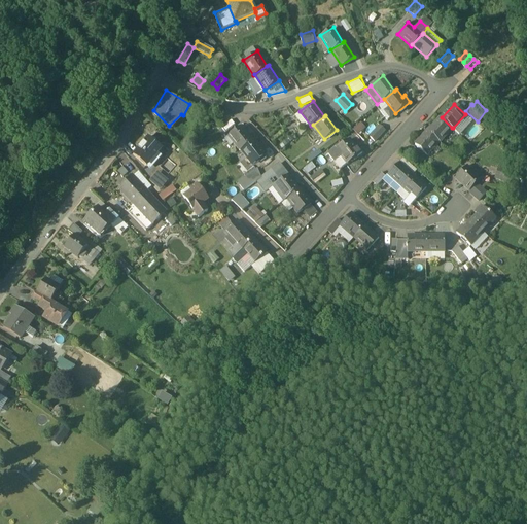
[(441,116),(428,131),(438,141),(440,141),(452,128),(442,117),(441,116)]
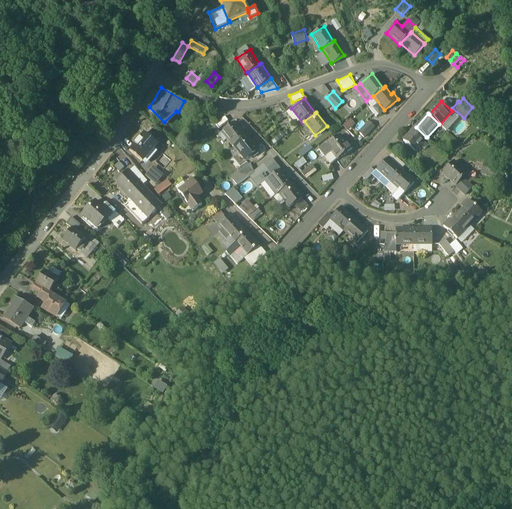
[(350,118),(344,124),(348,128),(354,121),(350,118)]
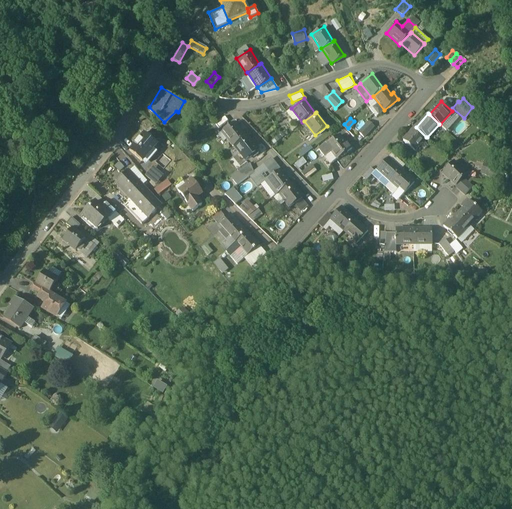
[(369,119),(358,129),(364,135),(375,125),(369,119)]
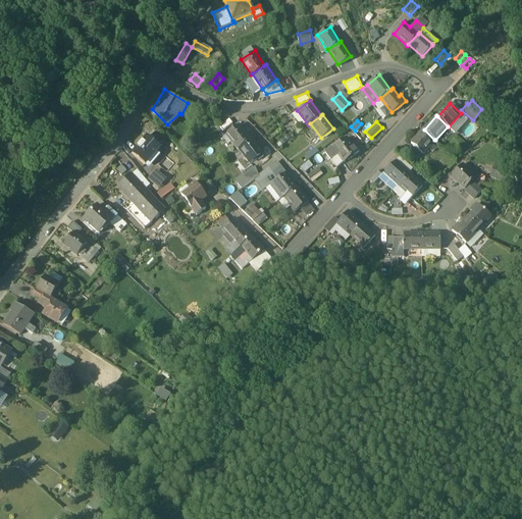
[(240,124),(226,134),(238,149),(239,148),(250,139),(240,124)]
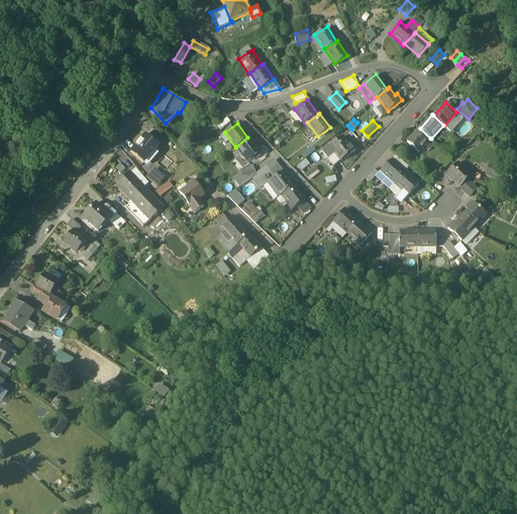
[(419,127),(407,140),(418,151),(430,138),(420,128),(419,127)]
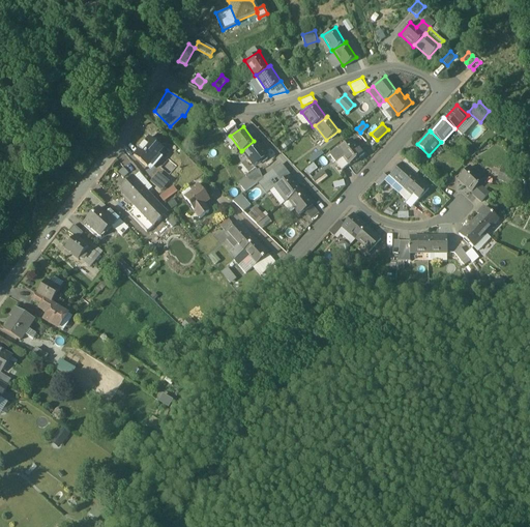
[(149,137),(134,154),(148,166),(163,148),(149,137)]
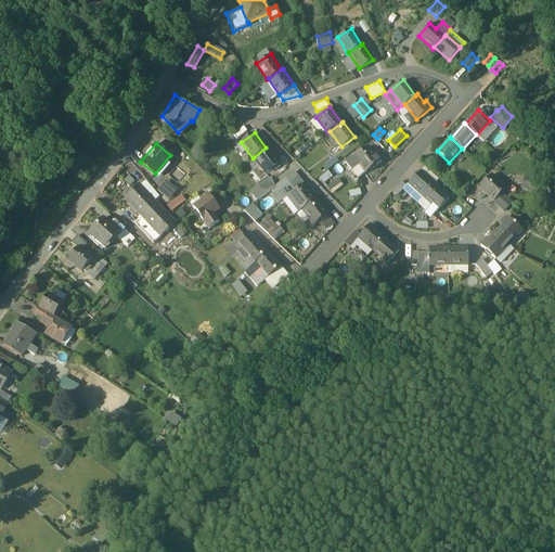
[(266,148),(254,157),(266,172),(280,162),(268,146),(266,148)]
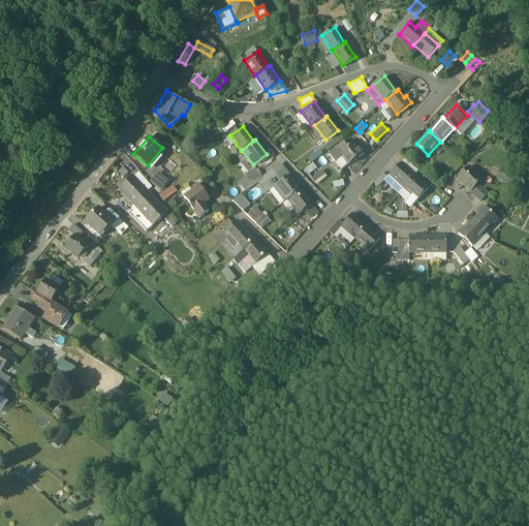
[(350,140),(338,149),(343,156),(348,164),(364,153),(359,146),(356,147),(350,140)]
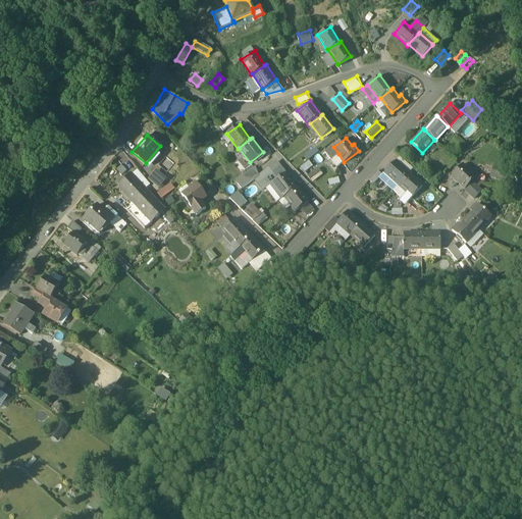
[(332,146),(325,151),(331,159),(338,154),(333,147),(332,146)]
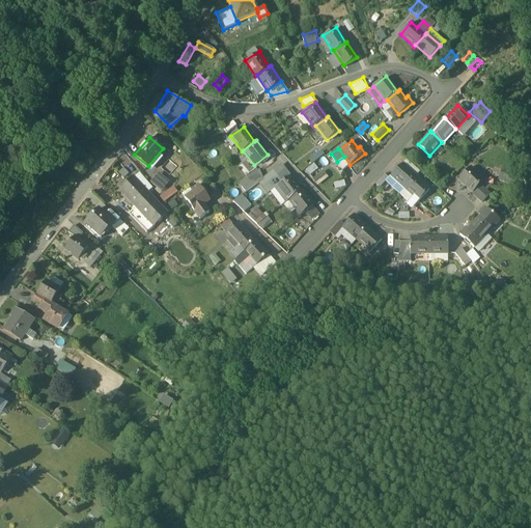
[(306,168),(310,173),(317,167),(313,162),(306,168)]
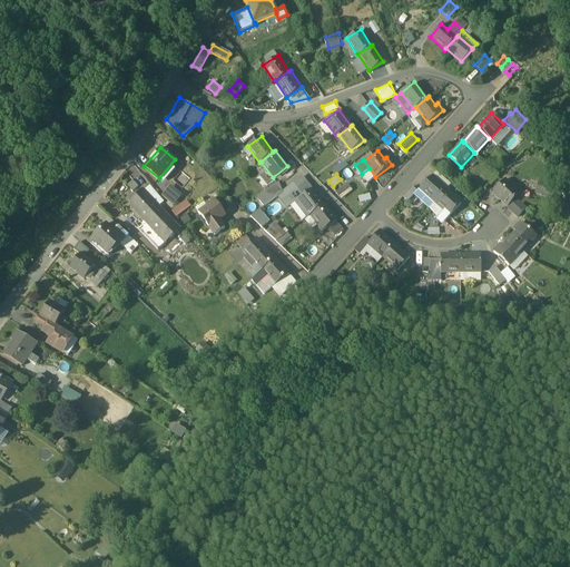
[(306,184),(301,176),(284,188),(294,202),(297,198),(312,187),(308,183),(306,184)]
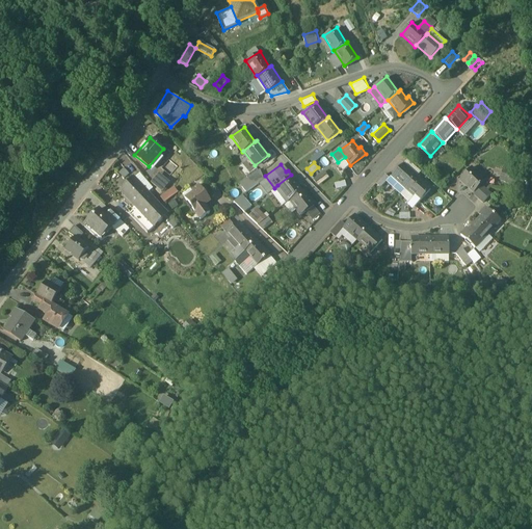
[(403,164),(392,176),(406,188),(417,177),(403,164)]
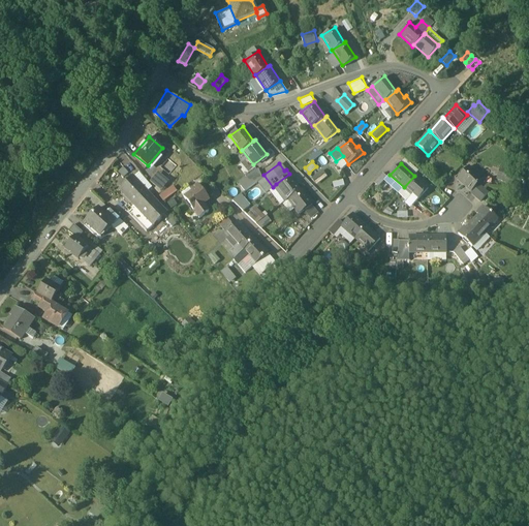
[(497,177),(512,182),(516,171),(501,165),(497,177)]
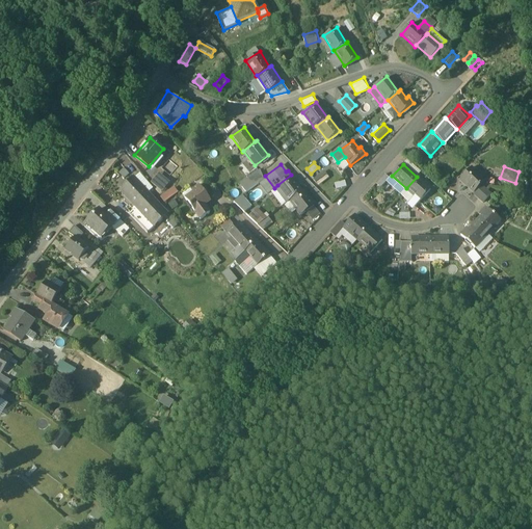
[(239,182),(245,189),(263,177),(258,167),(239,182)]
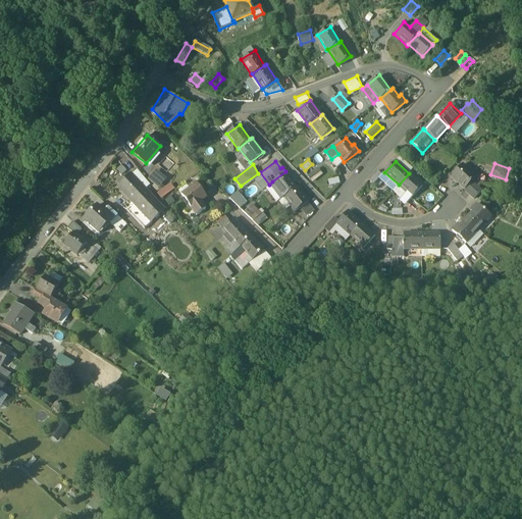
[(468,170),(462,164),(452,175),(465,188),(472,179),(476,174),(470,168),(468,170)]
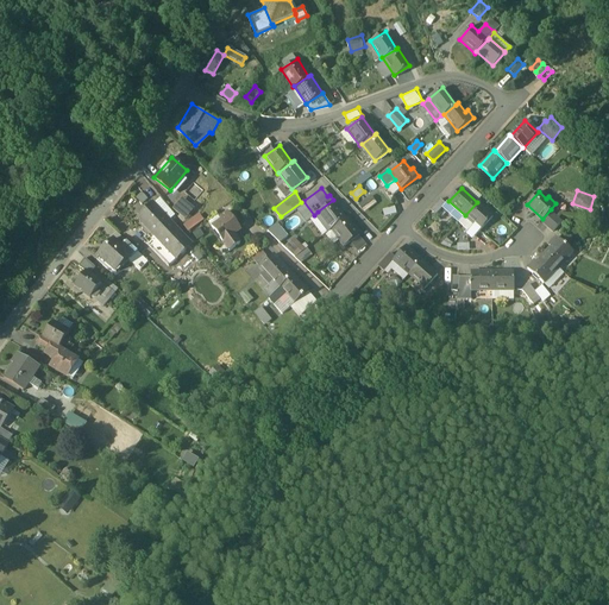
[(370,195),(359,202),(364,209),(375,202),(370,195)]
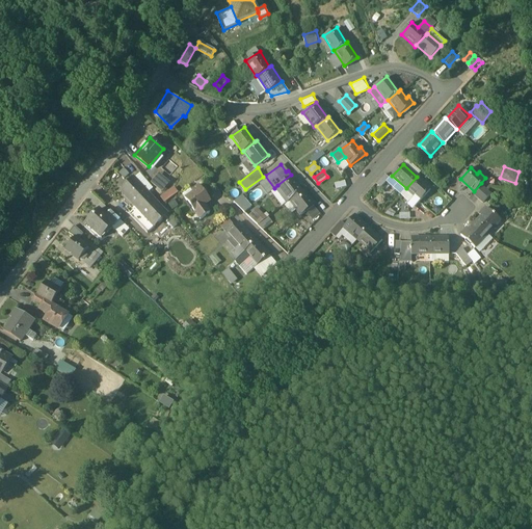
[(151,181),(161,189),(169,180),(159,172),(151,181)]
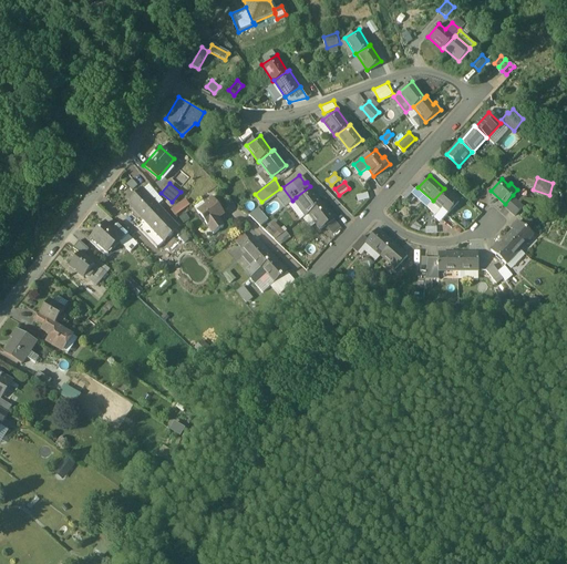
[(322,203),(310,186),(296,197),(308,214),(322,203)]
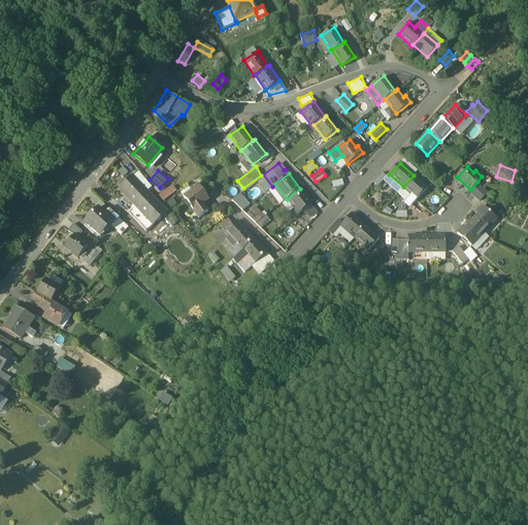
[(146,190),(132,174),(120,186),(134,201),(146,190)]
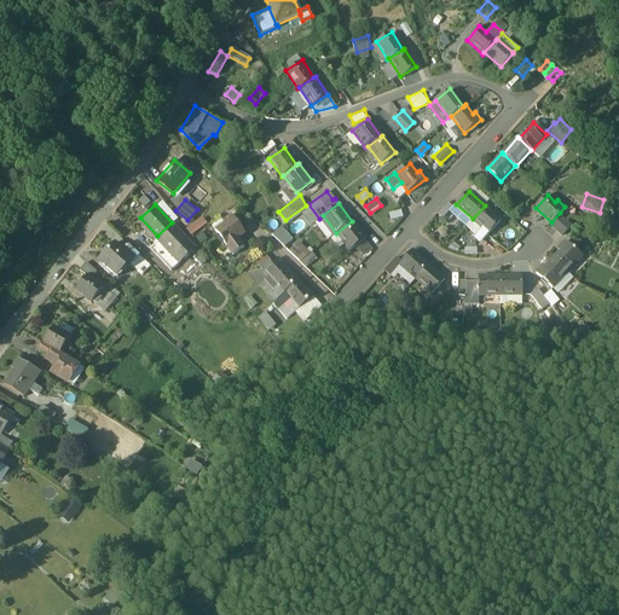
[(501,220),(485,206),(473,219),(489,233),(501,220)]
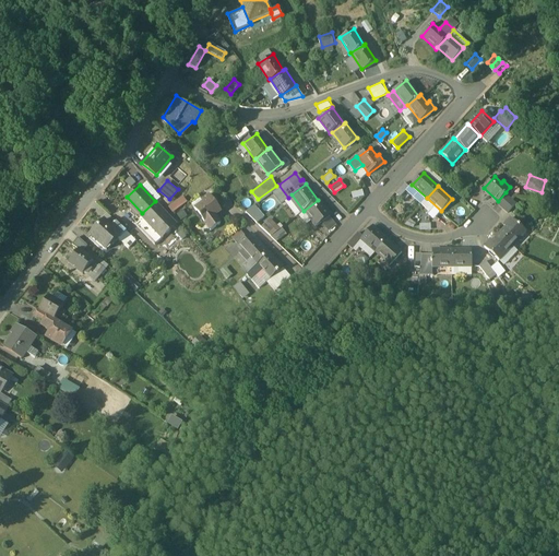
[(351,191),(353,198),(364,196),(363,189),(351,191)]
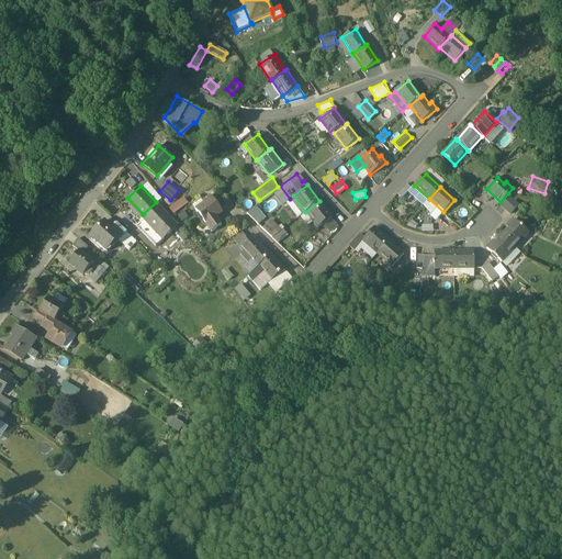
[(173,211),(189,200),(184,193),(169,204),(173,211)]
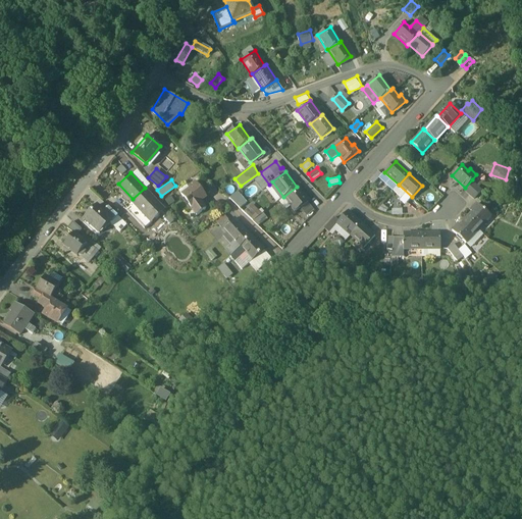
[(477,184),(472,179),(465,188),(464,189),(469,193),(477,184)]
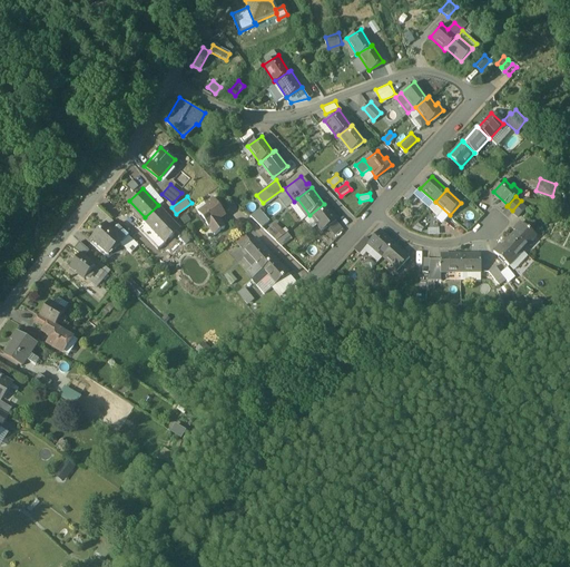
[(214,197),(206,203),(207,205),(199,211),(215,234),(228,224),(223,215),(225,213),(214,197)]
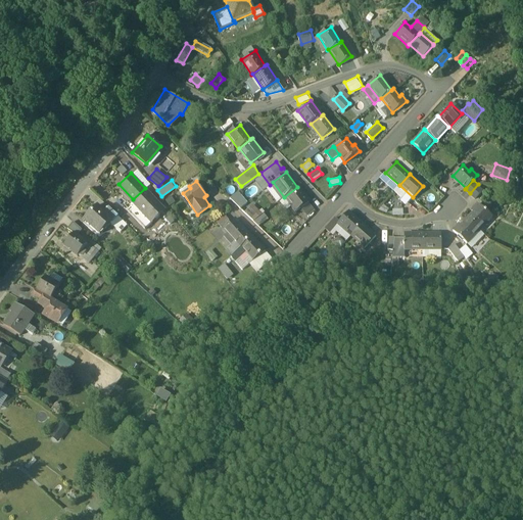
[(483,189),(478,184),(470,193),(475,198),(483,189)]
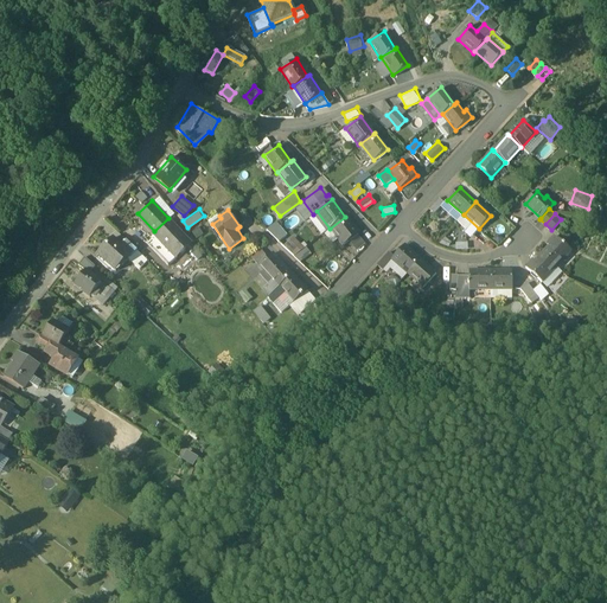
[(345,217),(331,228),(344,244),(351,238),(359,232),(346,216),(345,217)]
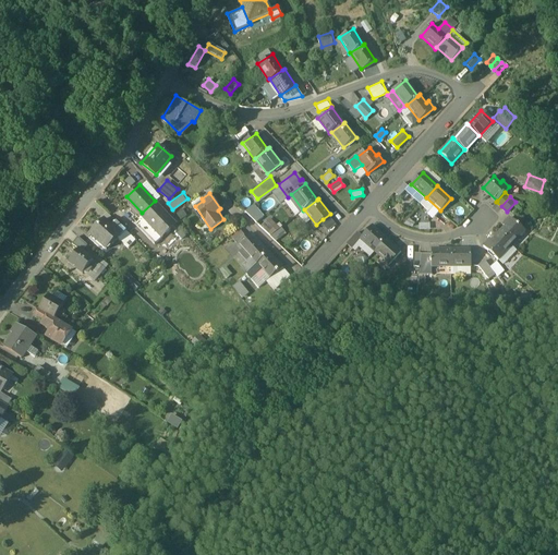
[(174,222),(155,201),(142,213),(144,216),(161,234),(161,233),(172,225),(174,222)]
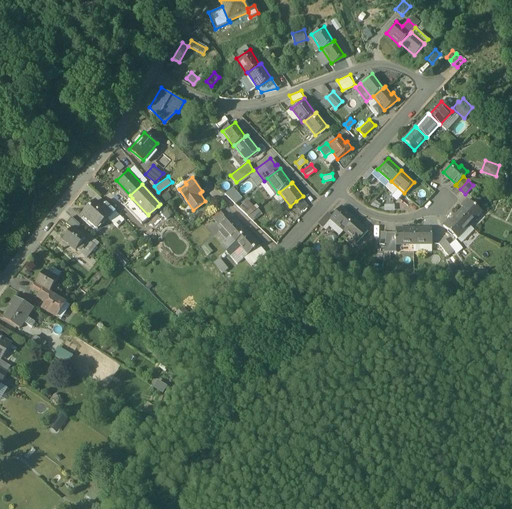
[(233,184),(225,191),(236,202),(243,195),(233,184)]
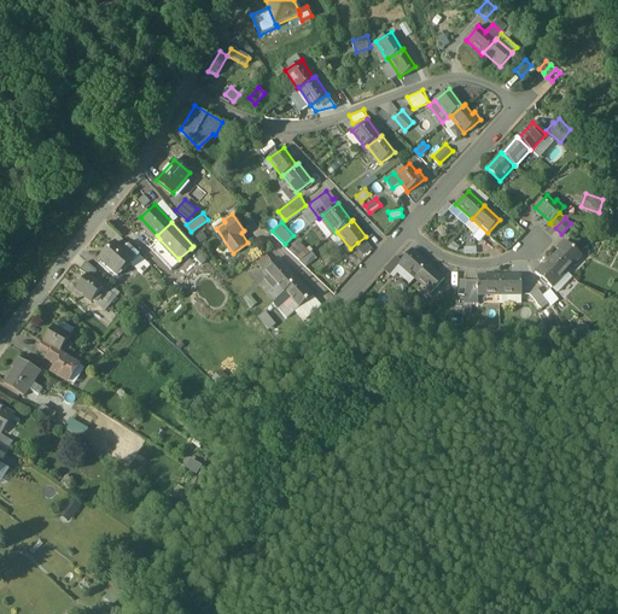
[(366,237),(357,243),(365,252),(372,246),(366,237)]
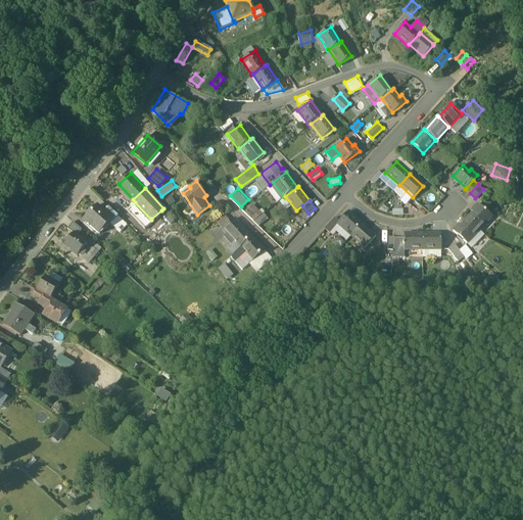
[(151,220),(135,202),(128,208),(144,227),(152,220),(151,219),(151,220)]
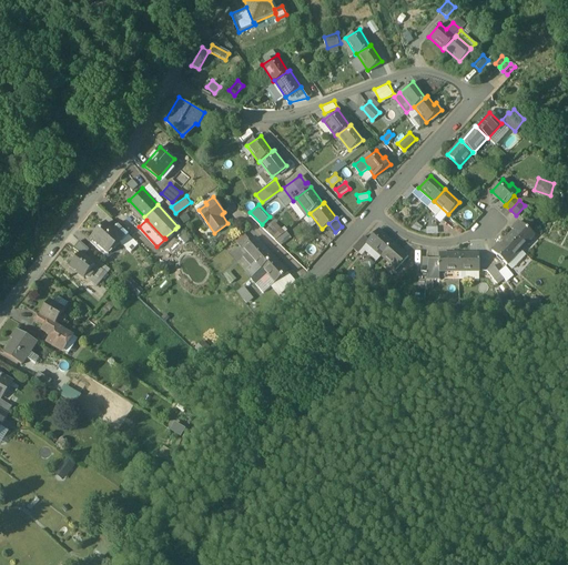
[(111,226),(105,221),(91,235),(108,251),(120,239),(121,236),(111,226)]
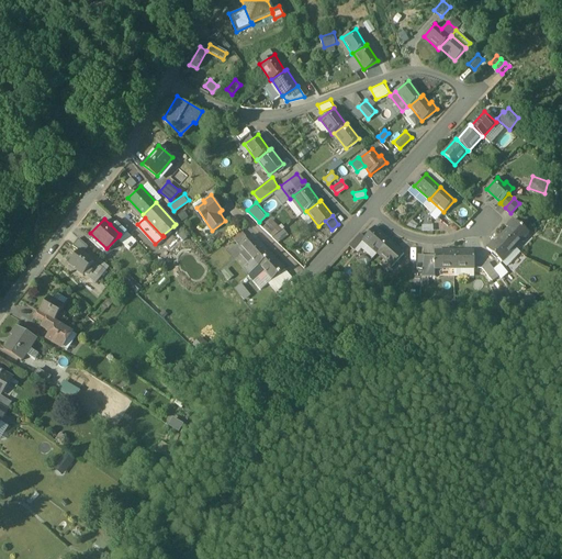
[(136,238),(115,219),(110,224),(120,234),(119,236),(128,246),(136,238)]
